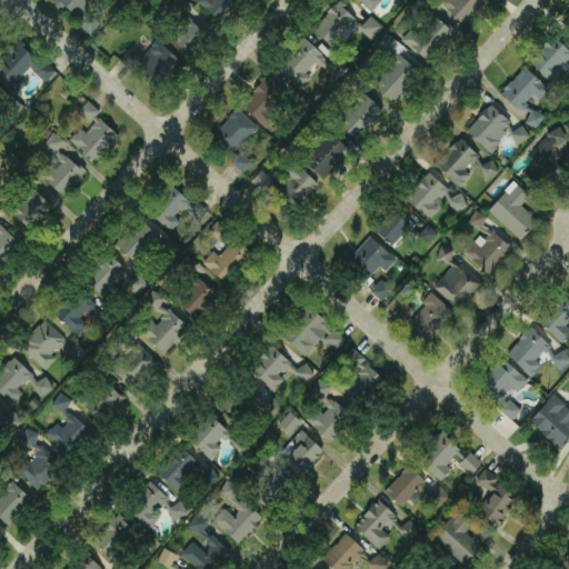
[(97,0),(57,0),(55,5),(95,32),(103,19),(90,10),(97,0)]
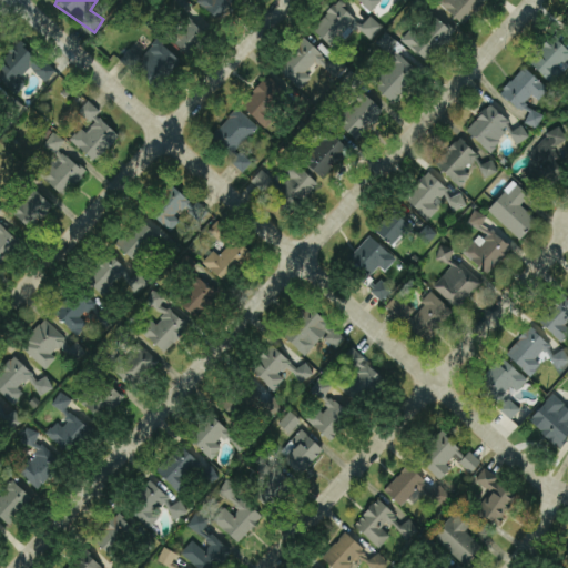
[(237,2),(234,0),(198,0),(216,21),(237,2)]
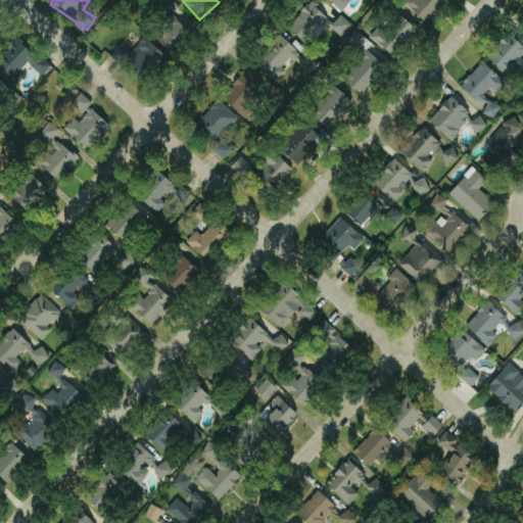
[(350,0),(328,0),(341,11),(351,0),(350,0)]
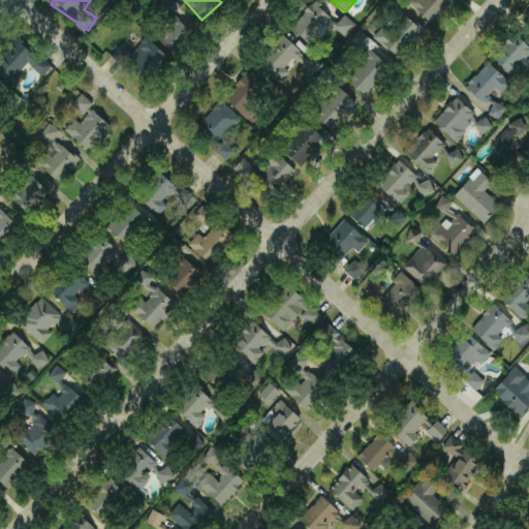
[(453,0),(411,0),(409,3),(430,24),(453,0)]
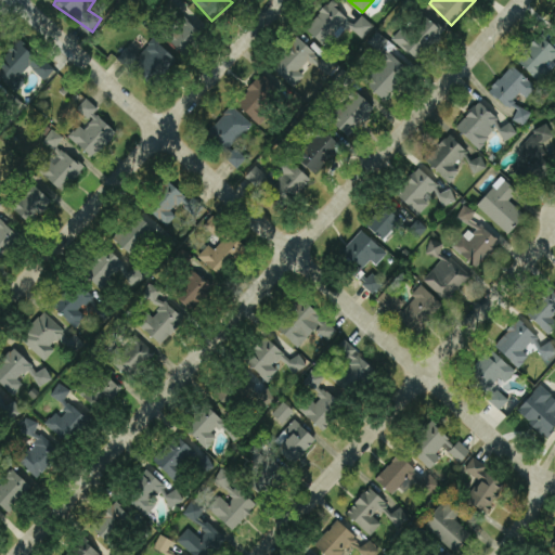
[(305,29),(326,48),(351,22),(330,2),(305,29)]
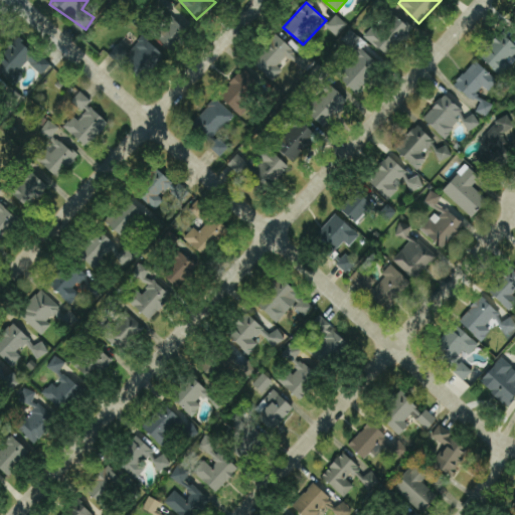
[(364,36),(386,56),(411,29),(394,14),(379,30),(373,26),(364,36)]
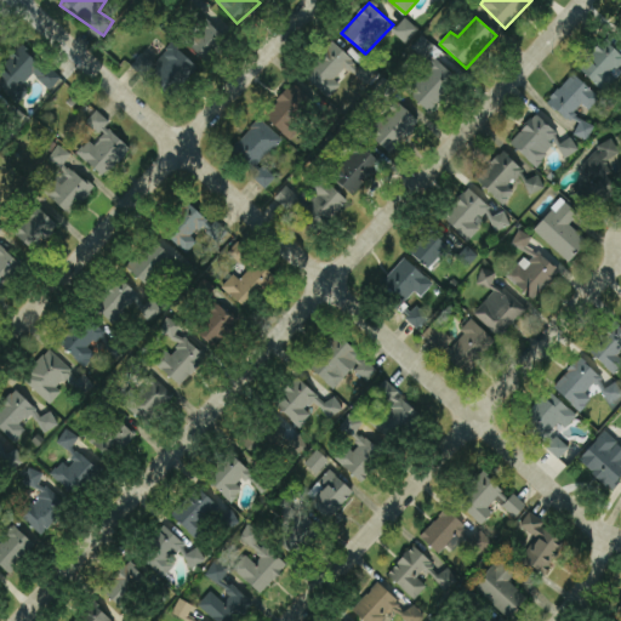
[(393,33),(408,44),(419,29),(404,18),(393,33)]
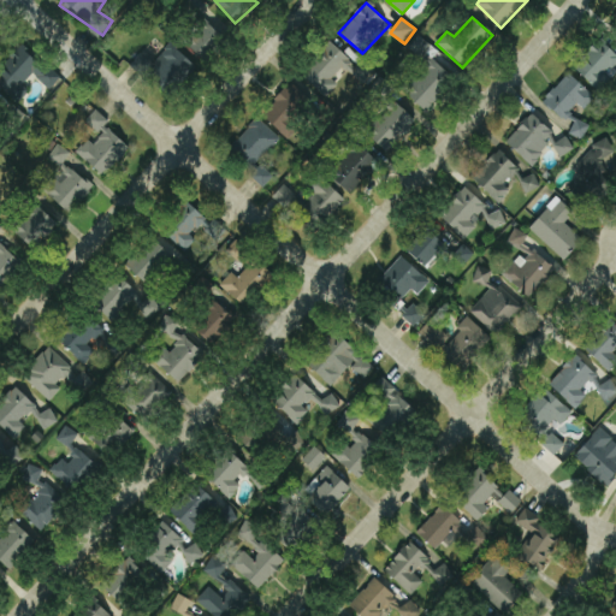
[(185,43),(205,60),(225,39),(206,22),(185,43)]
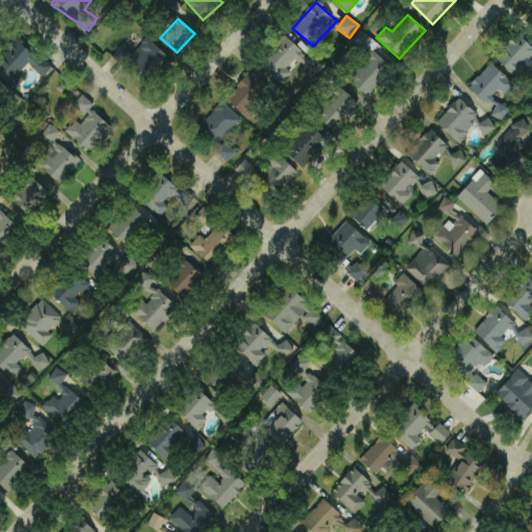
[(511,75),(531,55),(531,48),(520,34),(496,58),(511,75)]
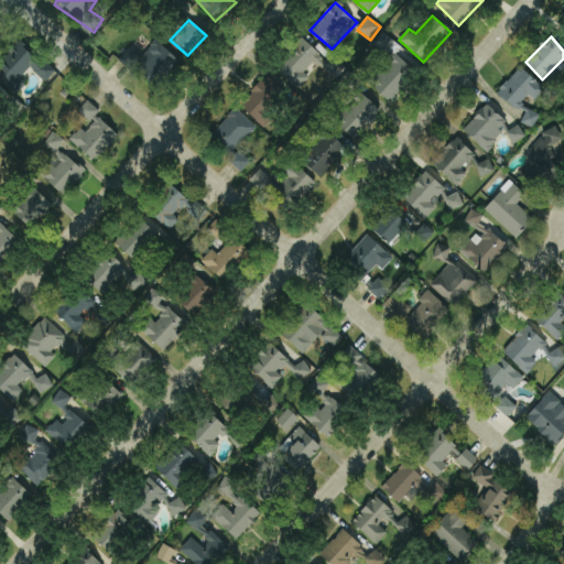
[(274,68),(297,89),(311,75),(306,71),(314,62),(332,77),(343,66),(331,55),(326,61),(302,39),(274,68)]
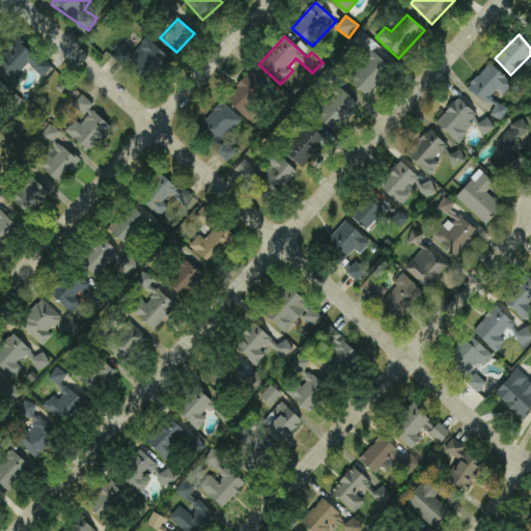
[(44,77),(52,66),(19,37),(0,58),(0,75),(12,85),(29,65),(44,77)]
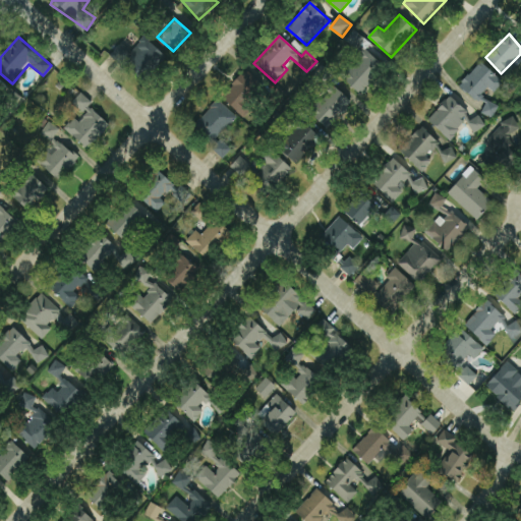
[(121,43),(112,53),(141,80),(165,56),(145,37),(130,51),(121,43)]
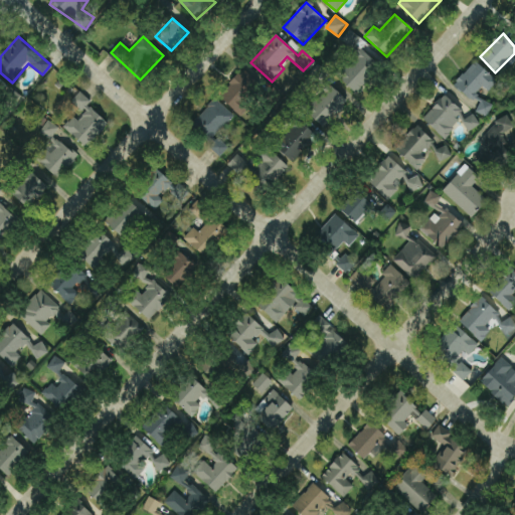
[(357,94),(381,63),(351,40),(347,45),(356,52),(336,76),(357,94)]
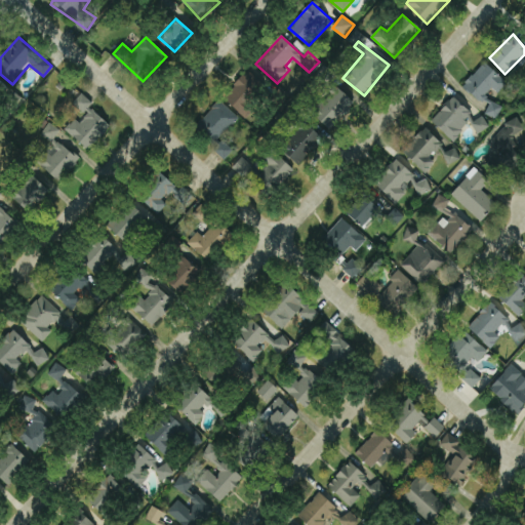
[(498,93),(508,83),(484,63),(462,87),(479,102),(492,87),(498,93)]
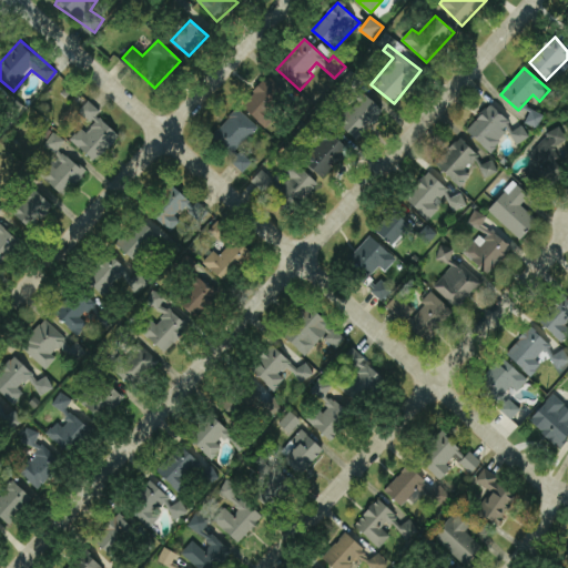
[(266,129),(276,118),(269,111),(285,93),(269,77),(242,105),(266,129)]
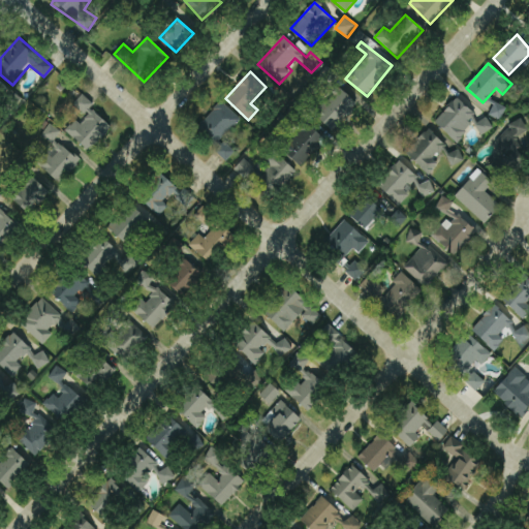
[(327,127),(336,119),(339,122),(356,105),(341,88),(314,114),(327,127)]
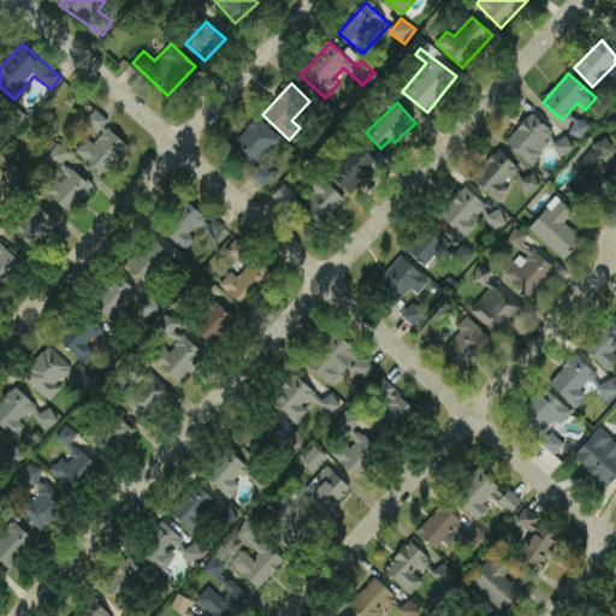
[(78,155),(105,177),(129,147),(104,126),(108,120),(95,110),(86,122),(98,132),(78,155)]
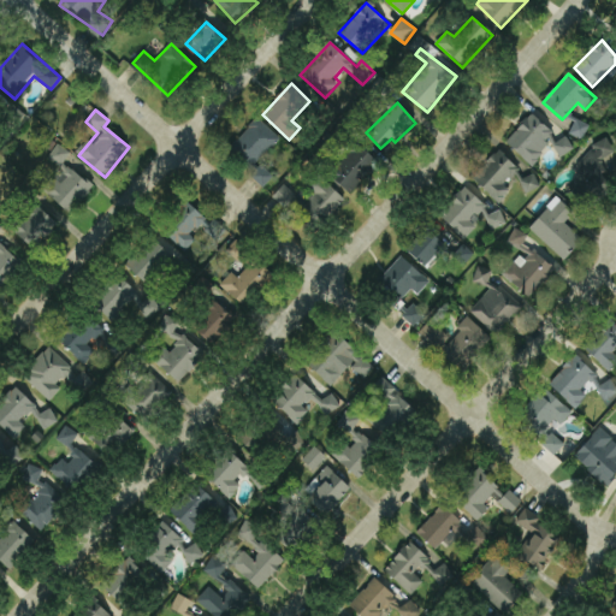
[(557,136),(532,113),(505,142),(529,165),(557,136)]
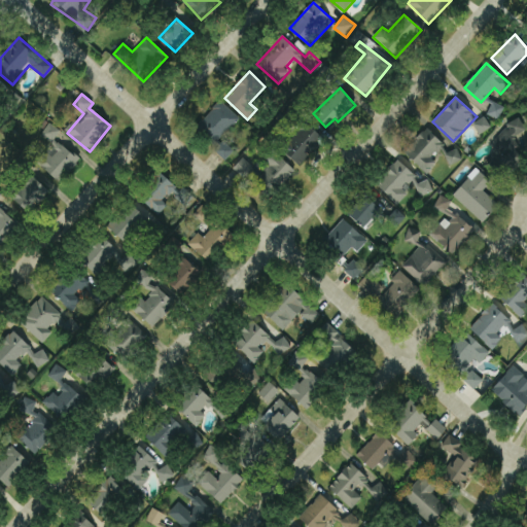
[(239,117),(219,101),(196,128),(215,145),(239,117)]
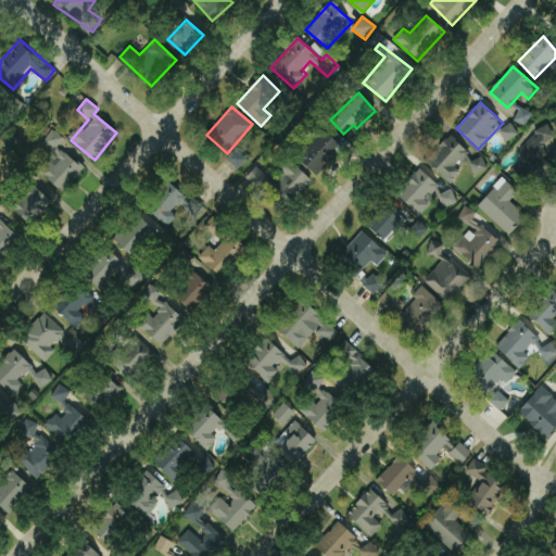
[(532,114),(520,108),(514,121),(526,127),(532,114)]
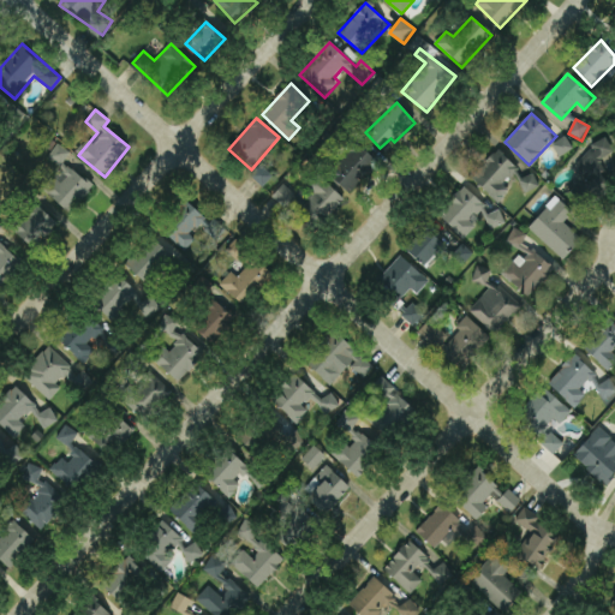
[(573,148),(565,136),(551,145),(561,157),(573,148)]
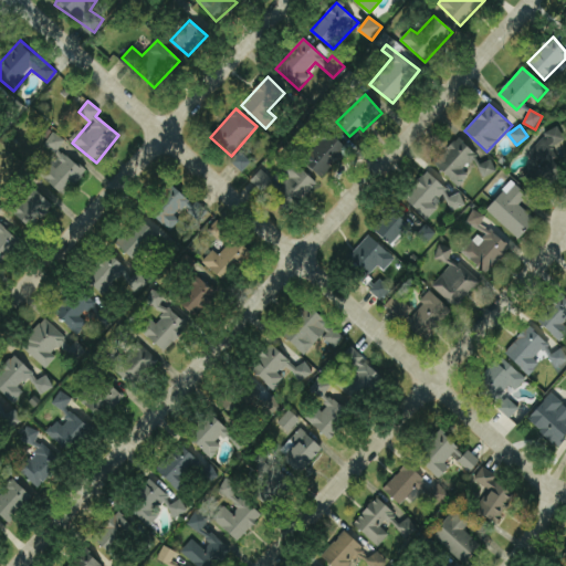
[(534,190),(563,177),(555,159),(557,157),(553,147),(565,140),(559,130),(524,148),(533,167),(525,171),(534,190)]
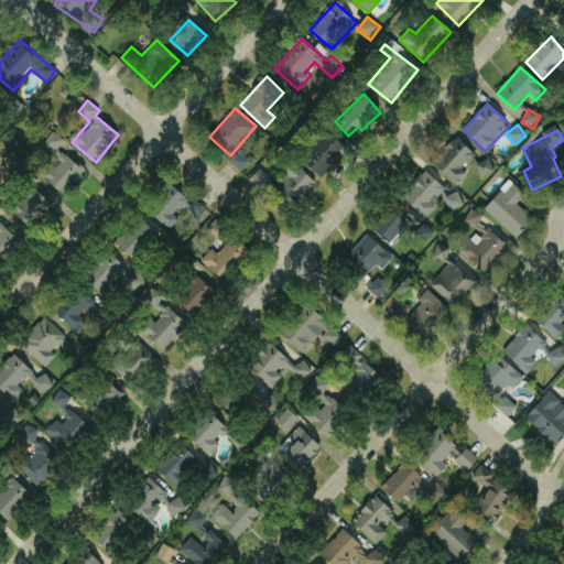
[(301,163),(321,177),(344,145),(325,131),(301,163)]
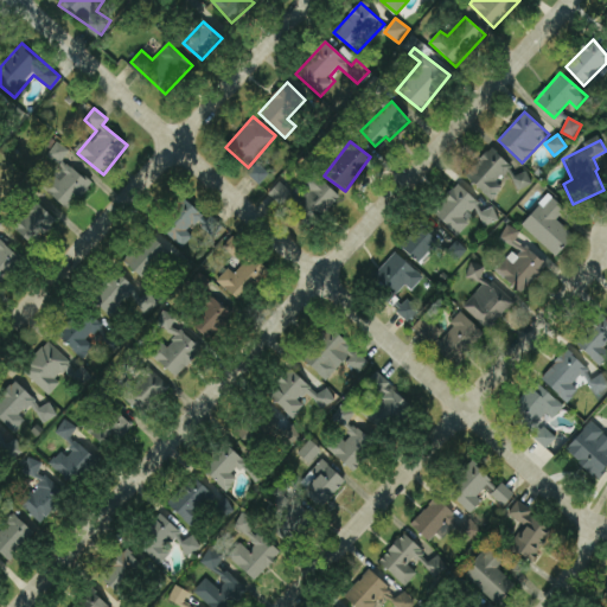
[(43,189),(69,211),(91,183),(63,160),(69,152),(58,142),(48,155),(61,166),(43,189)]
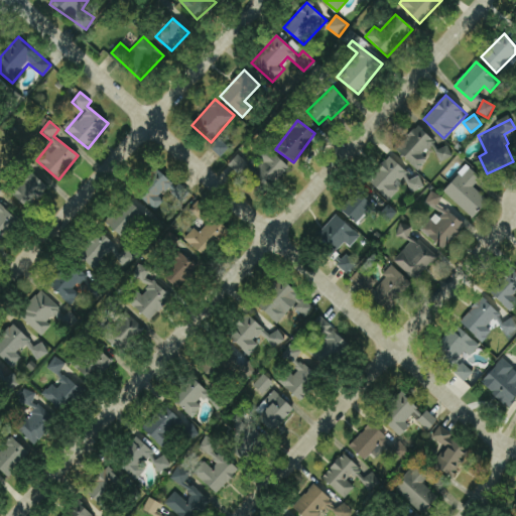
[(417,170),(427,160),(423,155),(434,144),(416,126),(394,148),(417,170)]
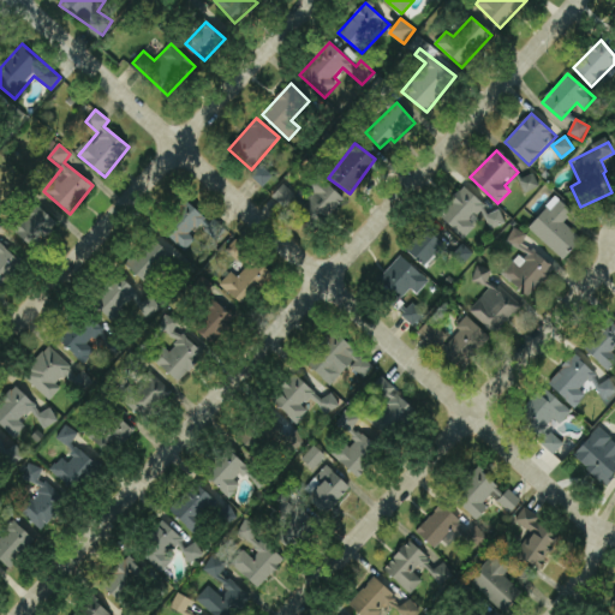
[(250,177),(263,187),(273,175),(260,165),(250,177)]
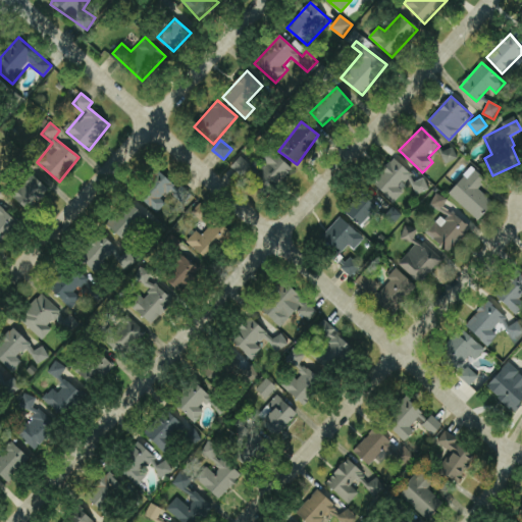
[(446,164),(458,159),(453,148),(440,153),(446,164)]
